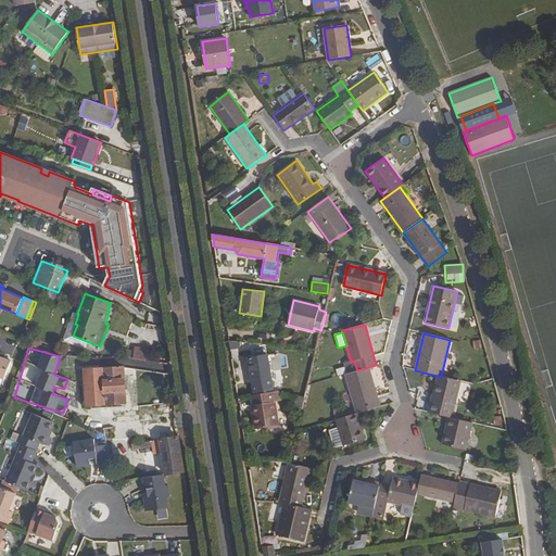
[(261,349),(248,351),(252,379),(270,376),(267,355),(262,356),(261,349)]
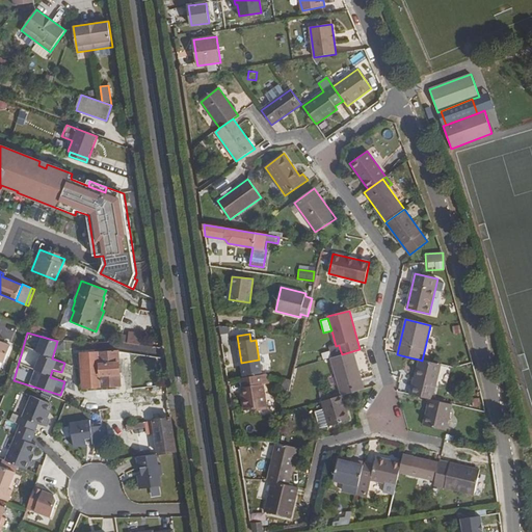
[(141,336),(129,336),(128,345),(140,346),(141,336)]
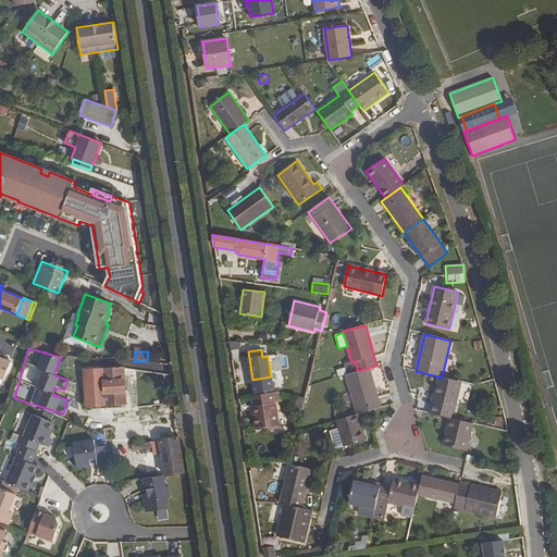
[(0,378),(4,380),(11,362),(0,357),(0,378)]
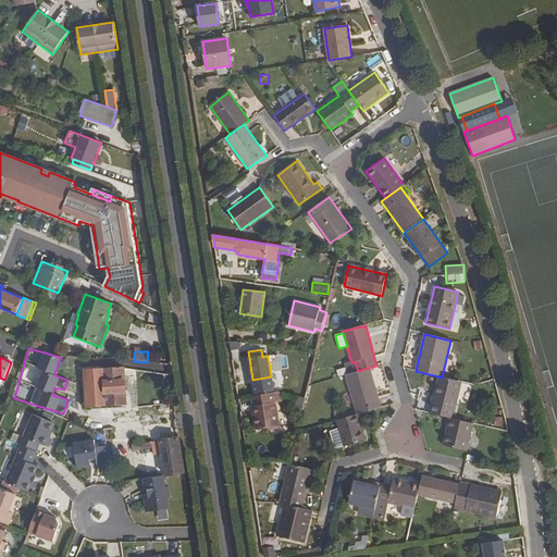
[(65,369),(67,358),(60,357),(58,368),(65,369)]
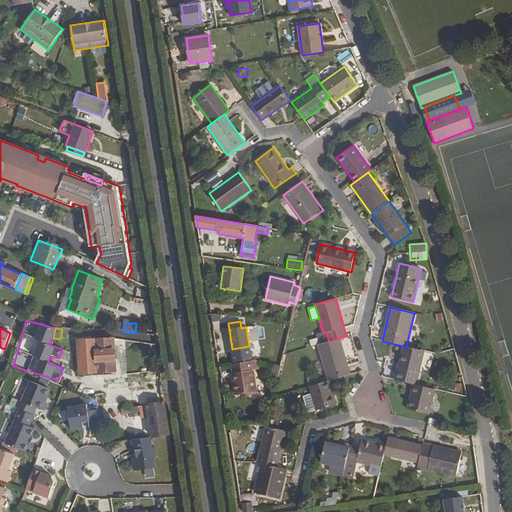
[(80,373),(116,371),(114,338),(78,340),(80,373)]
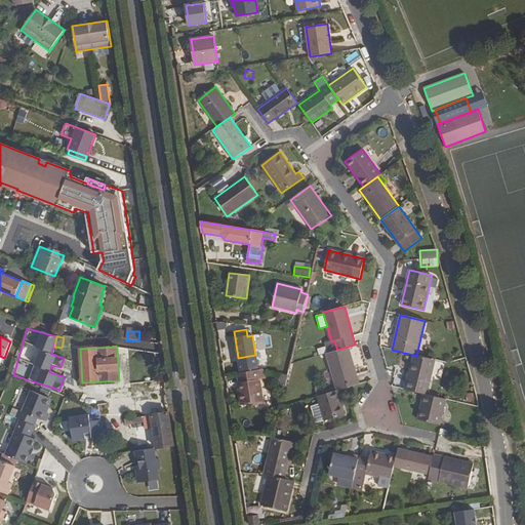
[(330,352),(326,353),(337,391),(359,384),(348,347),(337,350),(330,352)]
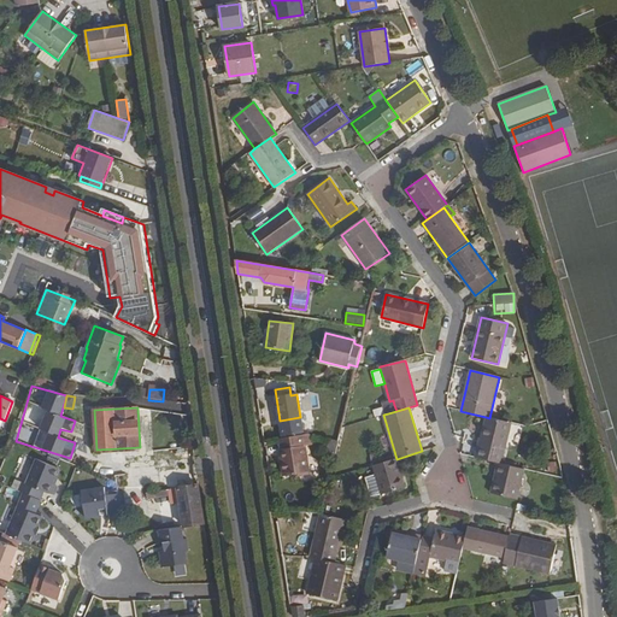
[(489,418),(486,417),(480,446),(477,446),(475,458),(498,463),(501,464),(511,423),(489,418)]
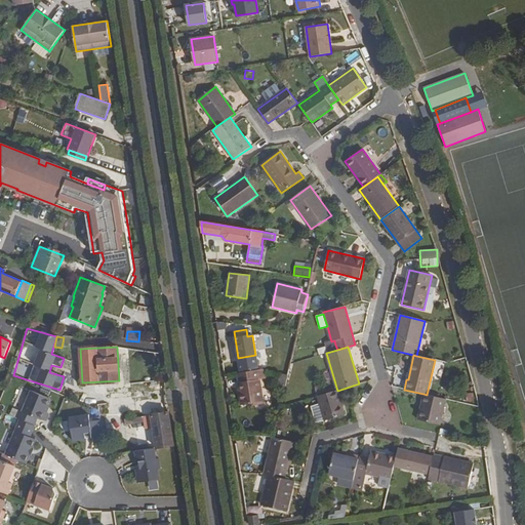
[(261,369),(239,373),(241,389),(240,389),(242,405),(261,402),(260,389),(261,389),(259,379),(266,378),(265,370),(261,369)]
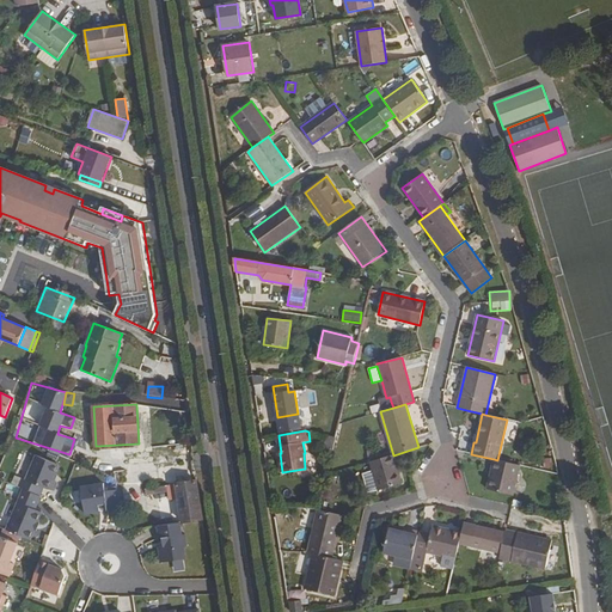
[(59,465),(36,456),(25,481),(43,488),(48,490),(53,479),(50,479),(53,473),(54,475),(59,465)]
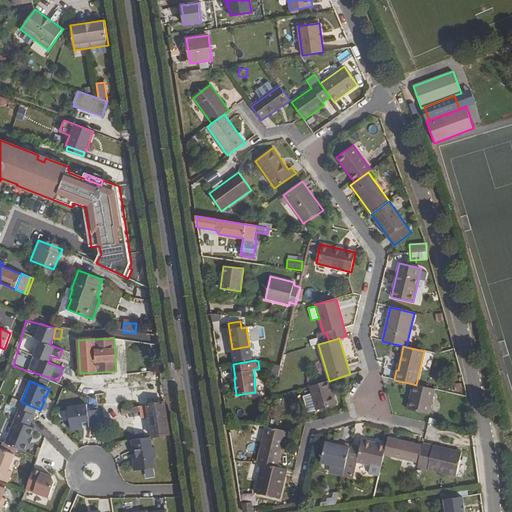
[(329,381),(309,386),(312,394),(316,410),(317,410),(336,405),(329,381)]
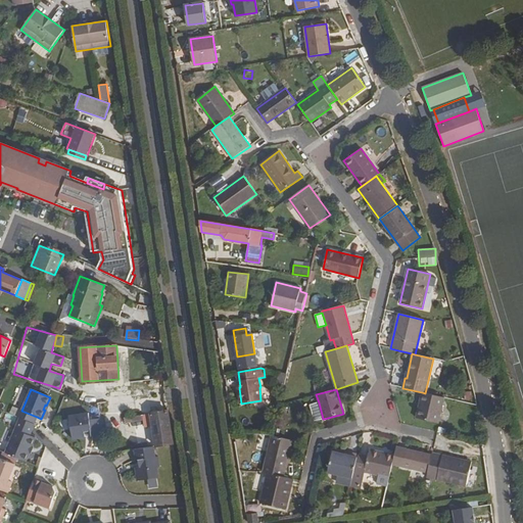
[(425,393),(422,392),(416,418),(438,423),(444,397),(425,393)]
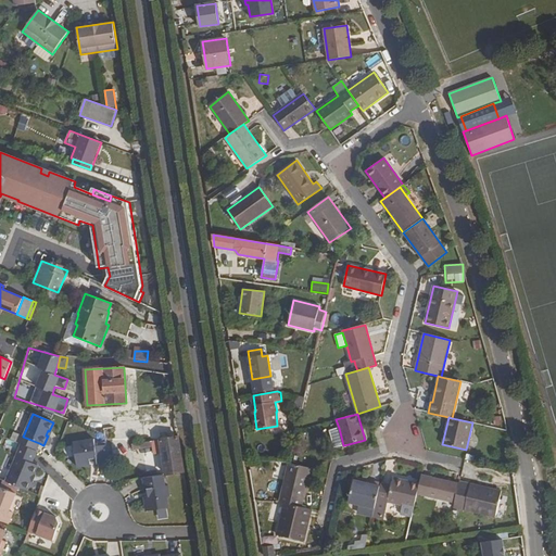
[(343,445),(339,428),(330,431),(335,447),(343,445)]
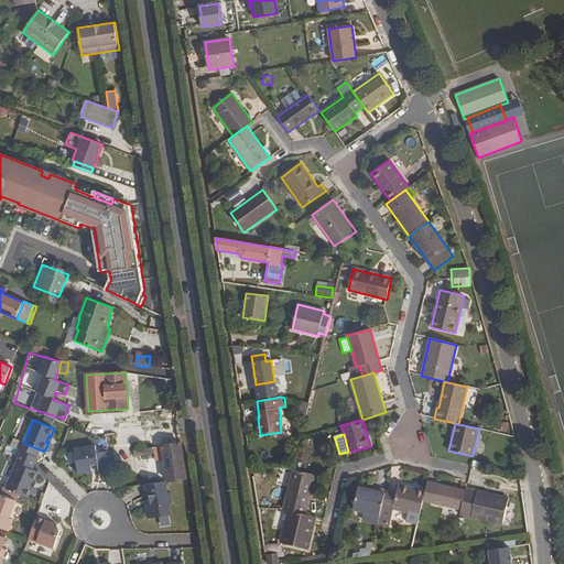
[(299,447),(305,449),(308,440),(302,437),(299,447)]
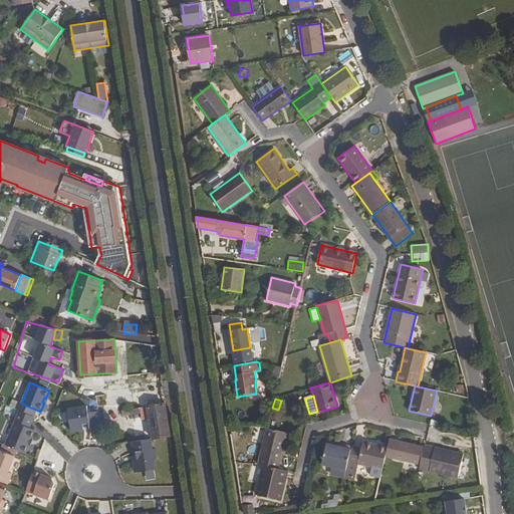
[(36,410),(21,404),(18,411),(19,411),(33,417),(36,410)]
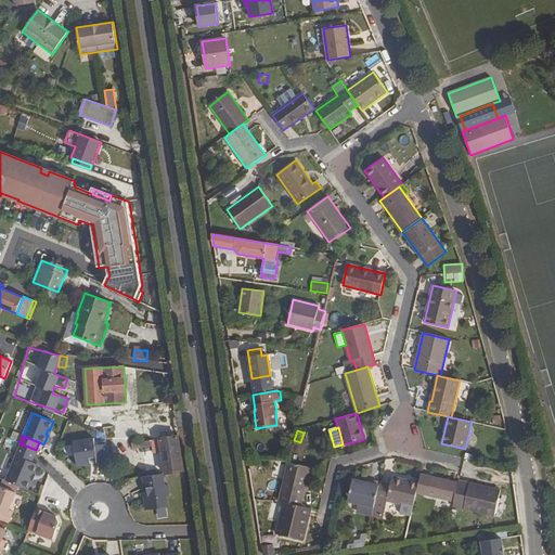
[(178,436),(130,443),(131,449),(153,446),(154,453),(162,452),(165,474),(184,470),(178,436)]
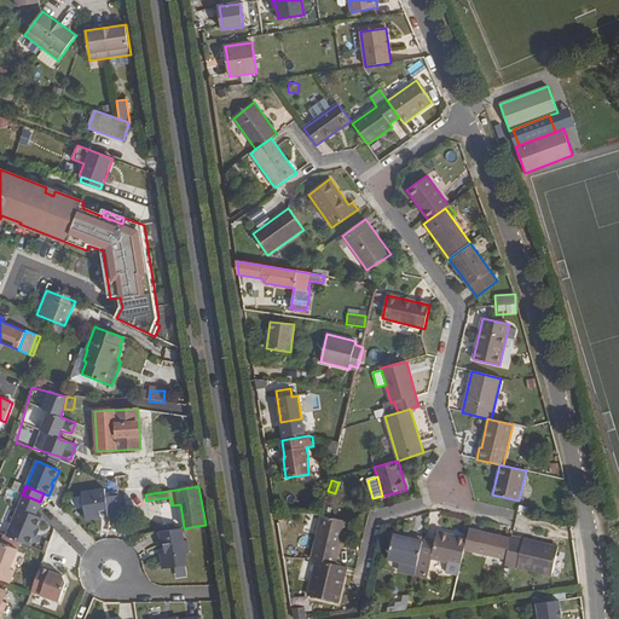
[(105,490),(82,493),(86,520),(100,518),(100,514),(108,513),(109,516),(121,514),(119,496),(106,498),(105,490)]
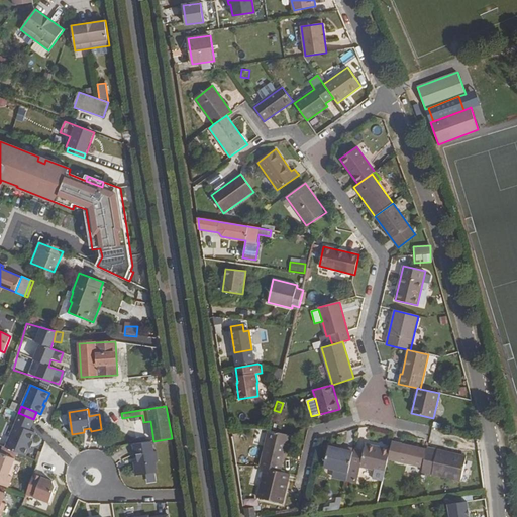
[(19,413),(14,425),(28,430),(33,419),(19,413)]
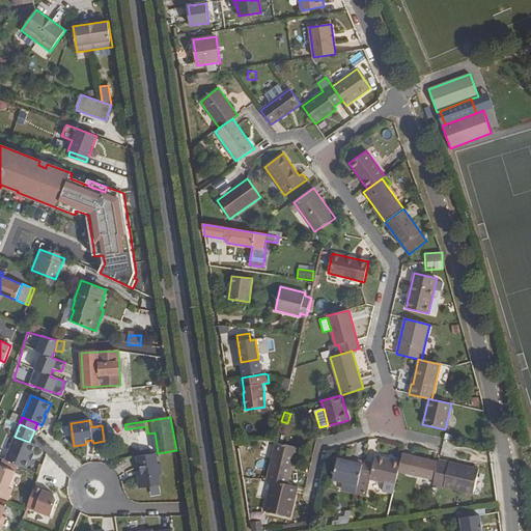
[(15,437),(5,460),(26,469),(29,459),(32,453),(35,445),(29,442),(15,437)]
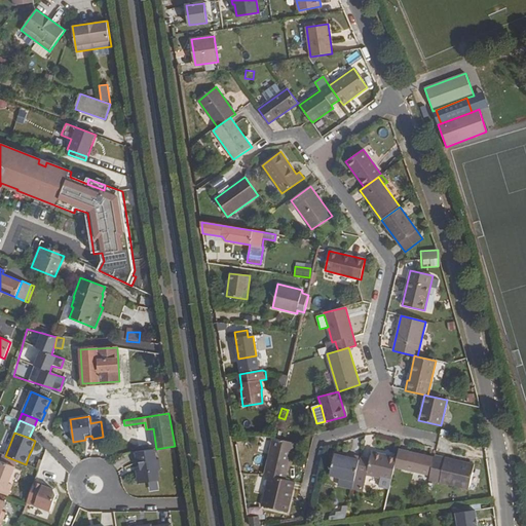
[(291,442),(274,438),(265,475),(269,476),(285,480),(294,443),(291,442)]
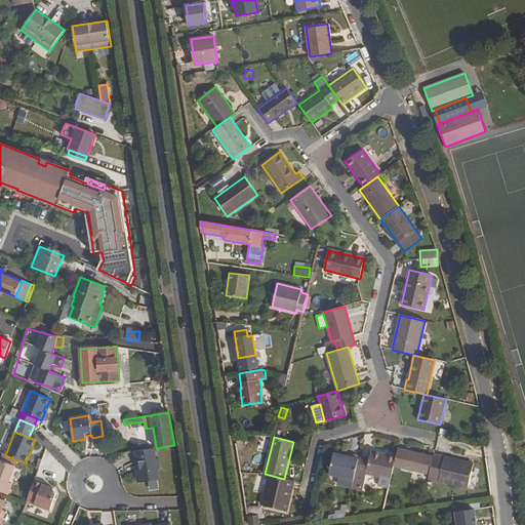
[(155,448),(135,451),(137,462),(139,462),(140,469),(136,470),(138,483),(159,480),(158,469),(161,469),(159,458),(156,458),(155,448)]
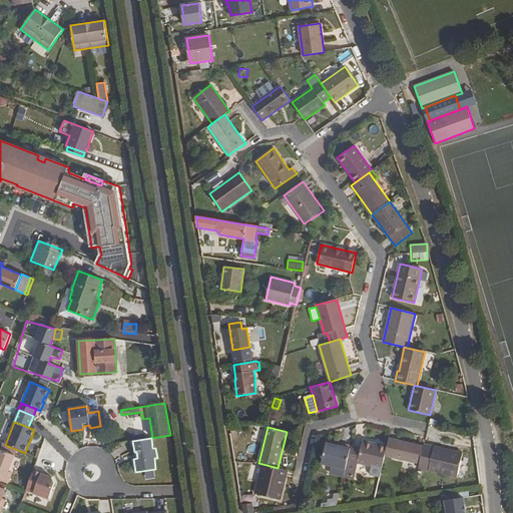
[(423,446),(389,438),(387,446),(385,456),(419,463),(423,446)]
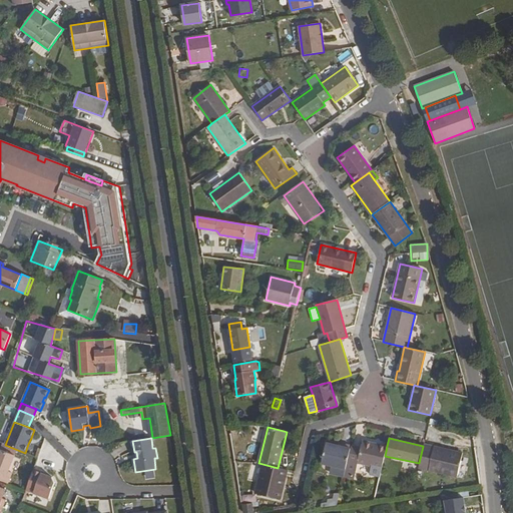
[(358,463),(382,469),(385,456),(387,446),(362,441),(361,448),(351,446),(351,449),(348,461),(358,463)]
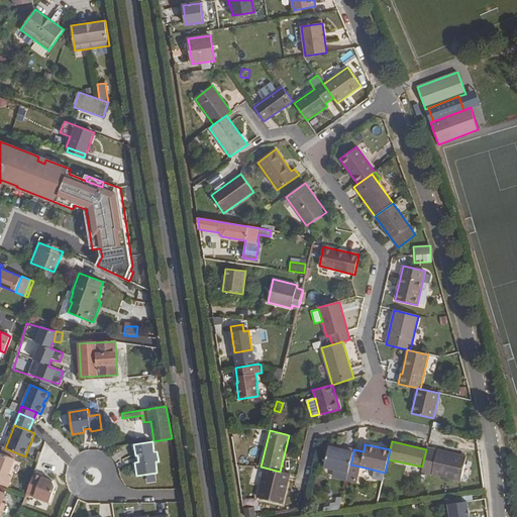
[(340,449),(328,446),(324,468),(335,470),(348,473),(350,464),(353,452),(351,451),(340,449)]
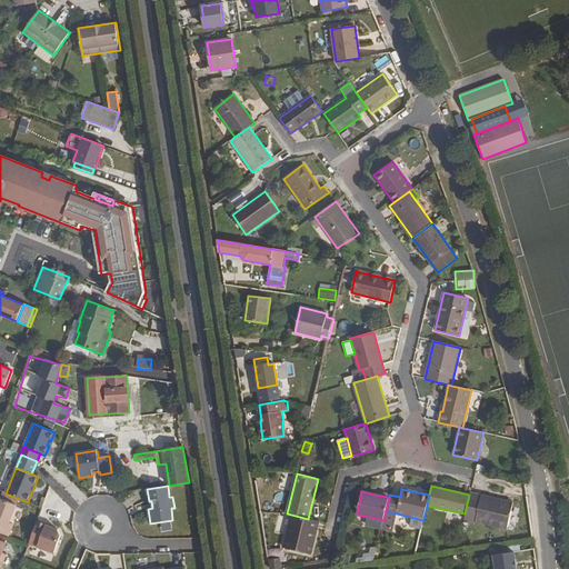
[(492,498),(470,492),(469,495),(465,513),(463,519),(507,530),(513,502),(501,499),(500,500),(492,499),(492,498)]
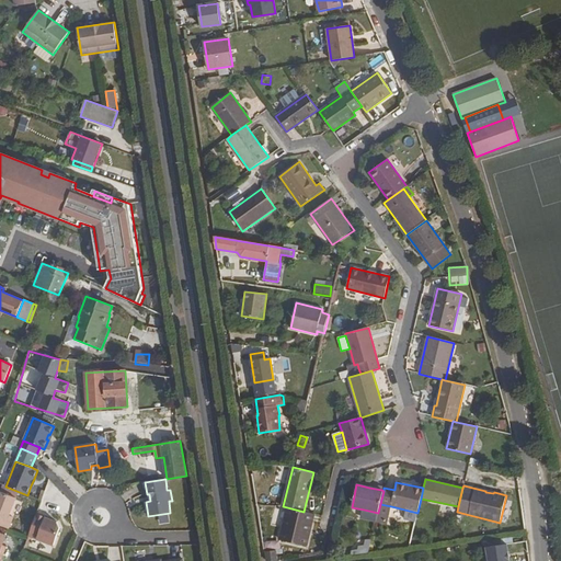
[(2,487),(0,491),(15,497),(18,493),(2,487)]
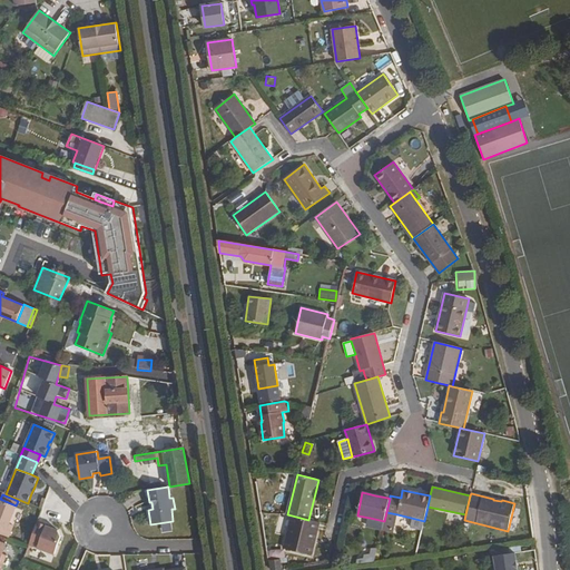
[(0,533),(9,538),(12,529),(8,528),(16,505),(0,499),(0,533)]
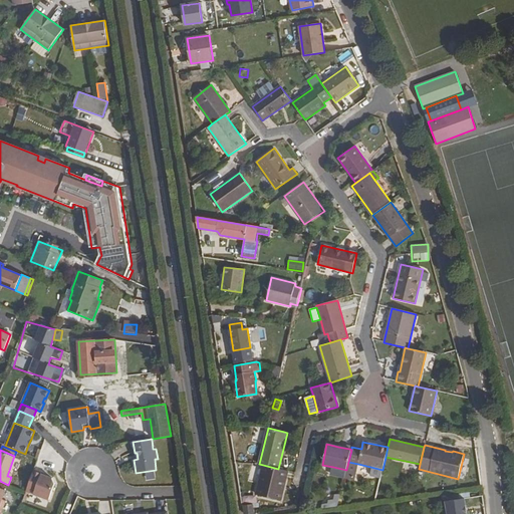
[(354,481),(358,464),(348,462),(346,470),(344,478),(354,481)]
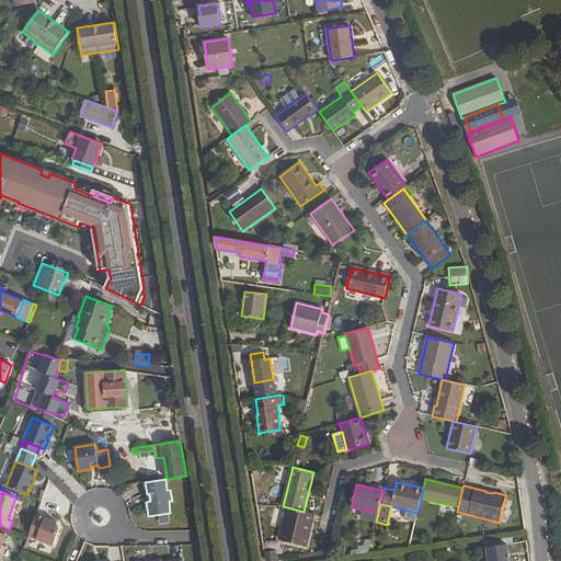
[(304,512),(287,507),(279,540),(306,546),(313,515),(304,512)]
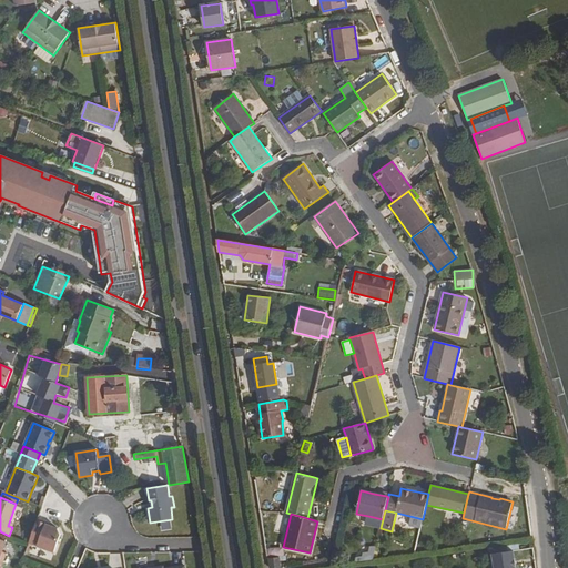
[(383,519),(368,516),(365,525),(381,528),(383,519)]
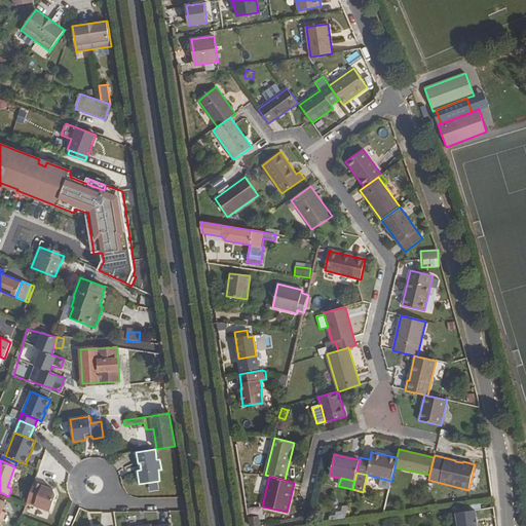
[(55,495),(53,490),(48,488),(42,486),(43,485),(35,481),(27,503),(50,512),(55,495)]
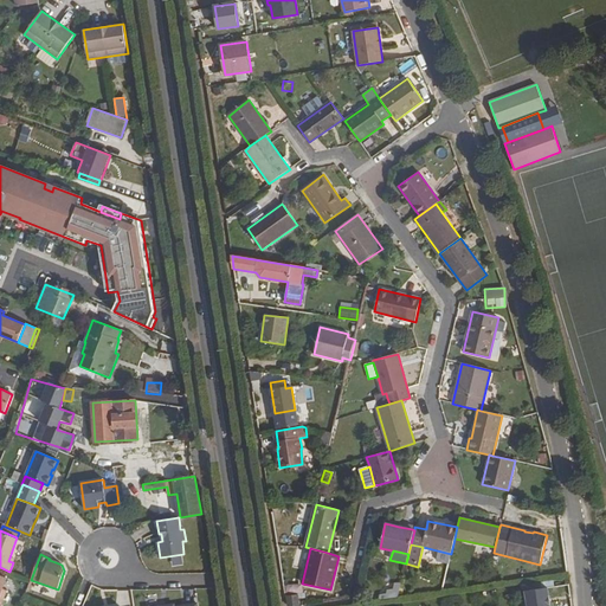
[(386,595),(385,600),(398,598),(401,585),(394,585),(393,591),(387,592),(386,595)]
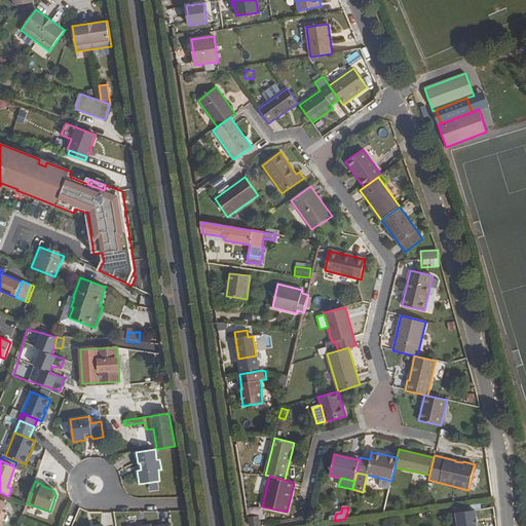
[(457,525),(477,525),(476,511),(456,514),(457,525)]
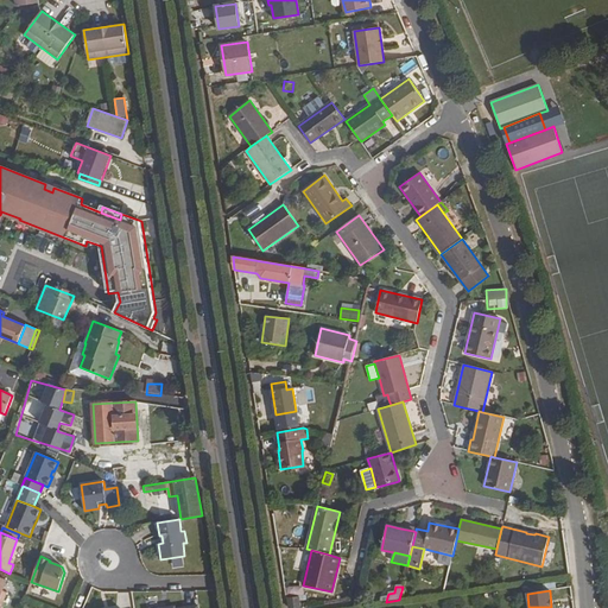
[(298,597),(287,599),(289,607),(293,607),(299,607),(298,597)]
